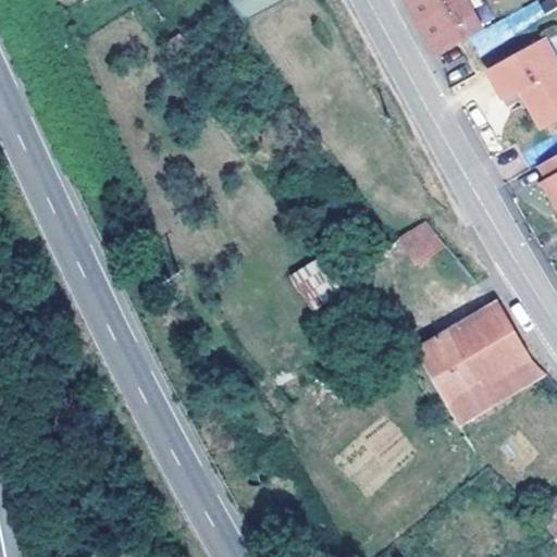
[(238,0),(227,8),(242,28),(262,15),(285,0),(238,0)]
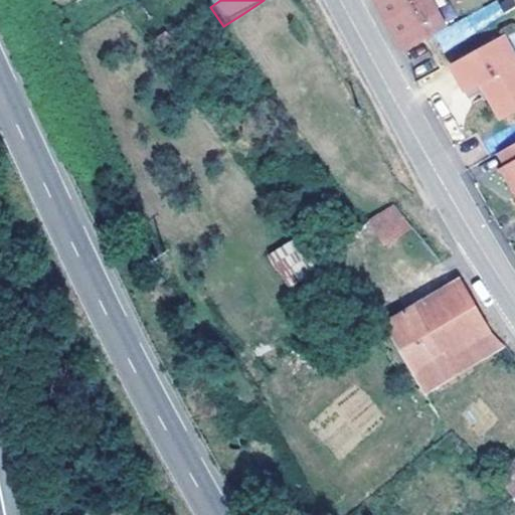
[(381,0),(384,6),(380,8),(392,31),(396,29),(406,46),(424,35),(445,24),(432,0),(381,0)]
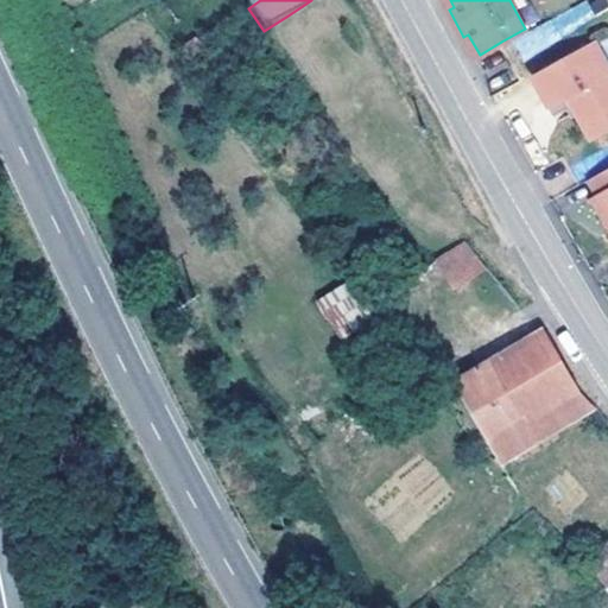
[(468,35),(463,37),(475,57),(480,55),(468,35)]
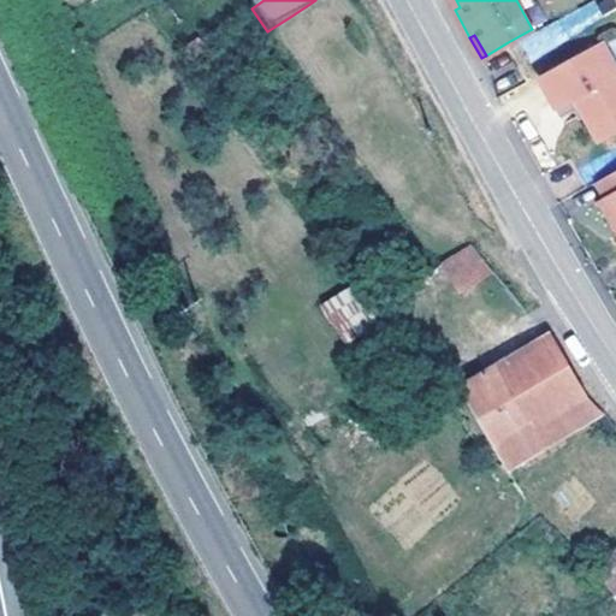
[(615,124),(615,63),(600,36),(539,72),(557,102),(575,92),(600,134),(615,124)]
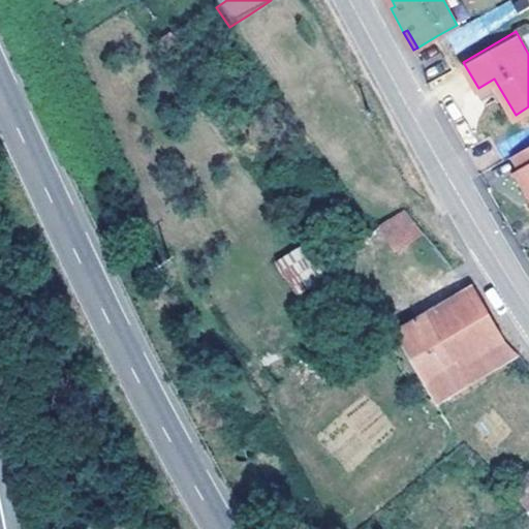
[(528,145),(511,155),(520,168),(515,172),(528,196),(528,145)]
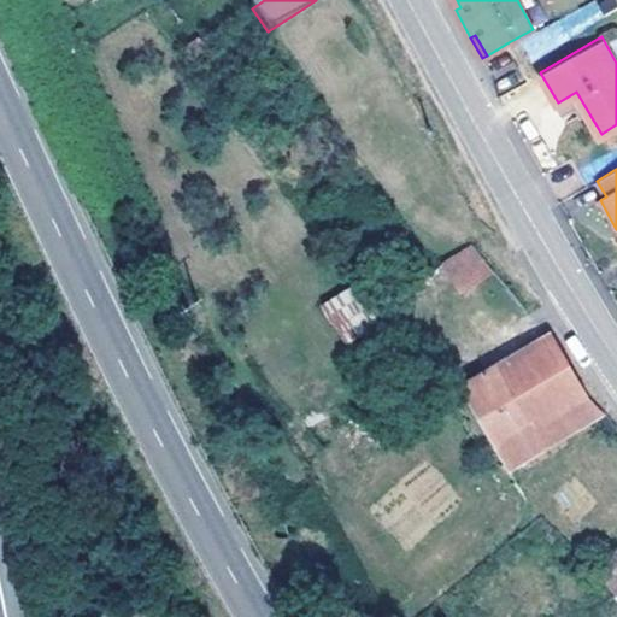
[(475,241),(445,260),(469,291),(499,271),(475,241)]
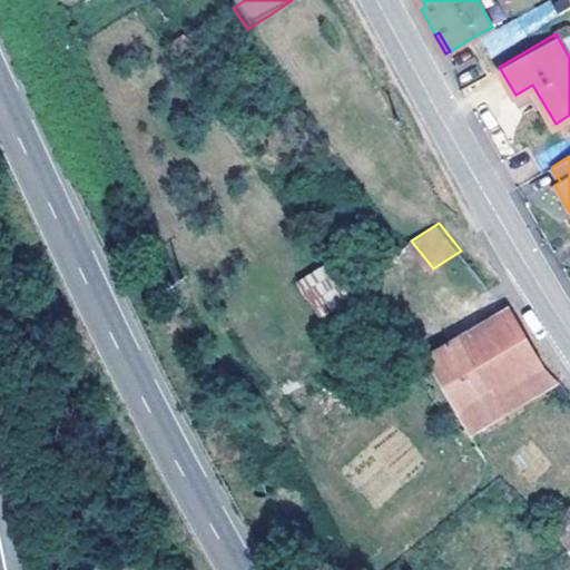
[(295,282),(317,318),(345,301),(323,264),(295,282)]
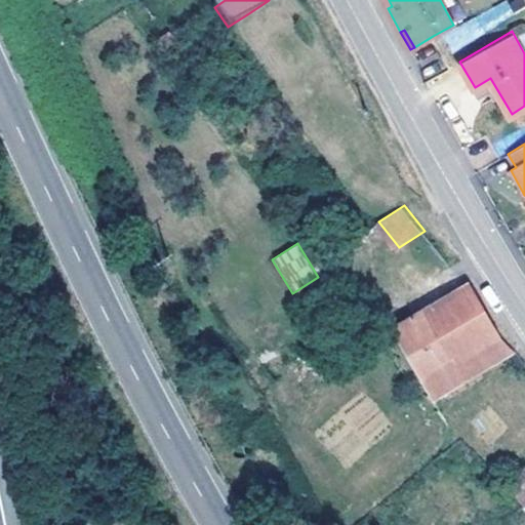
[(324,254),(312,264),(332,288),(347,280),(325,253),(324,254)]
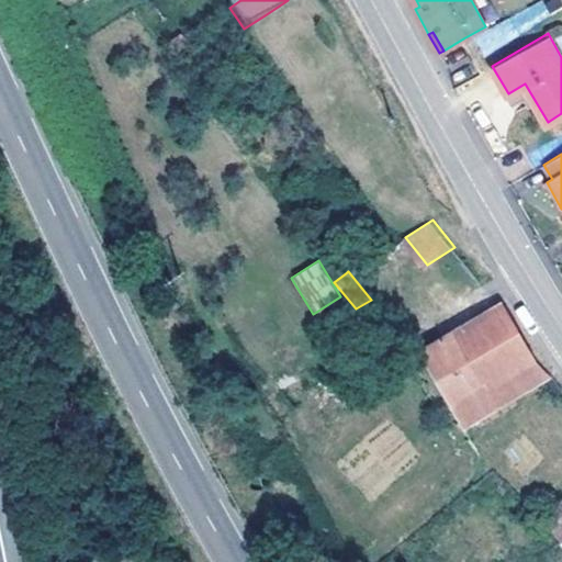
[(461,427),(549,377),(532,357),(504,306),(419,353),(461,427)]
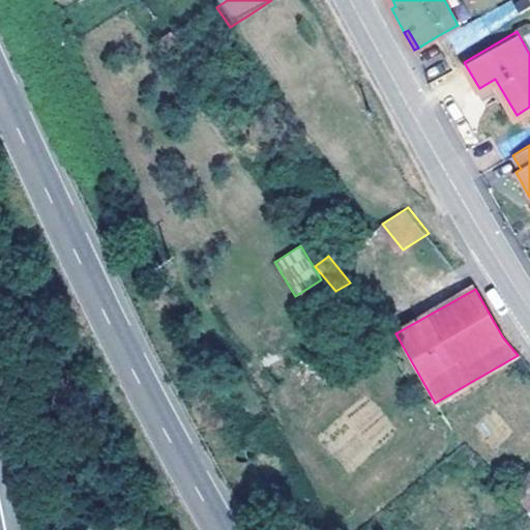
[(529,480),(513,495),(529,512),(529,480)]
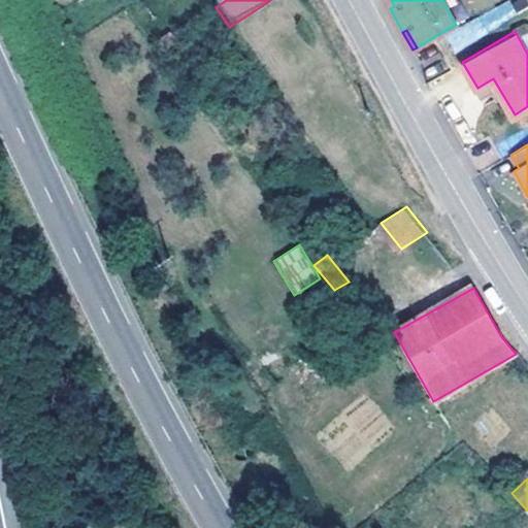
All buildings are outlined.
